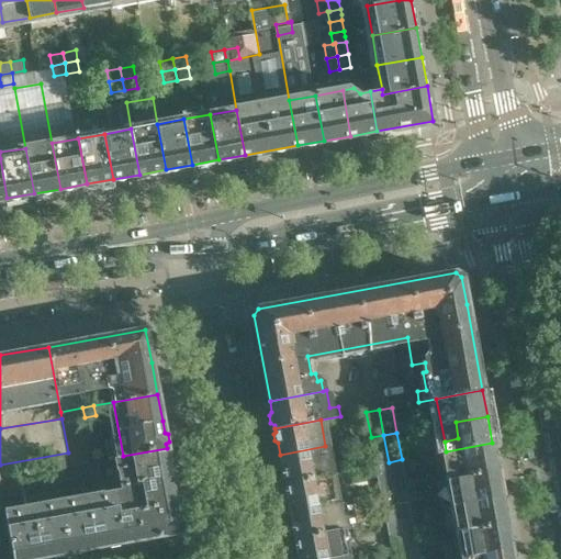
[(389,462),(383,435),(371,437),(376,465),(389,462)]
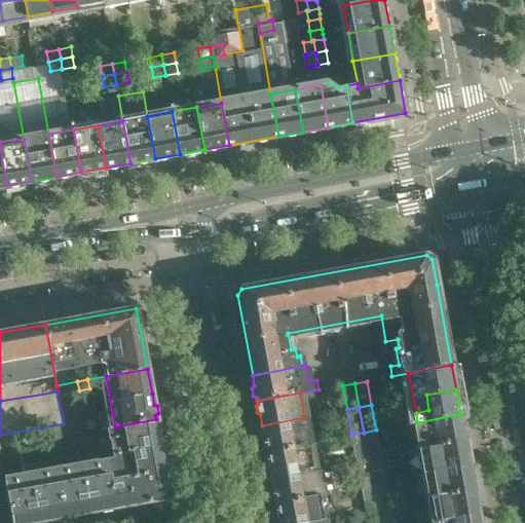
[(464,439),(460,414),(417,422),(422,447),(464,439)]
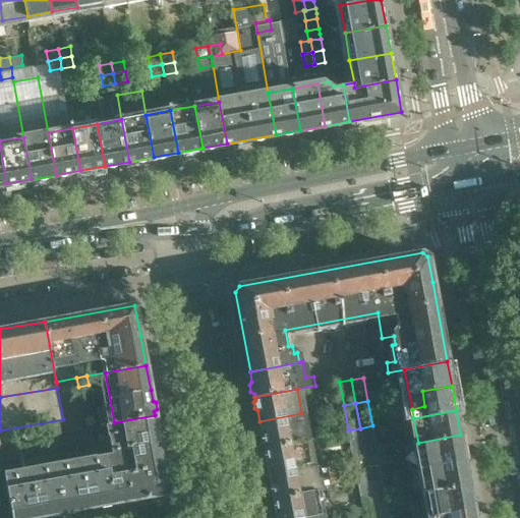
[(306,439),(301,413),(260,421),(264,447),(306,439)]
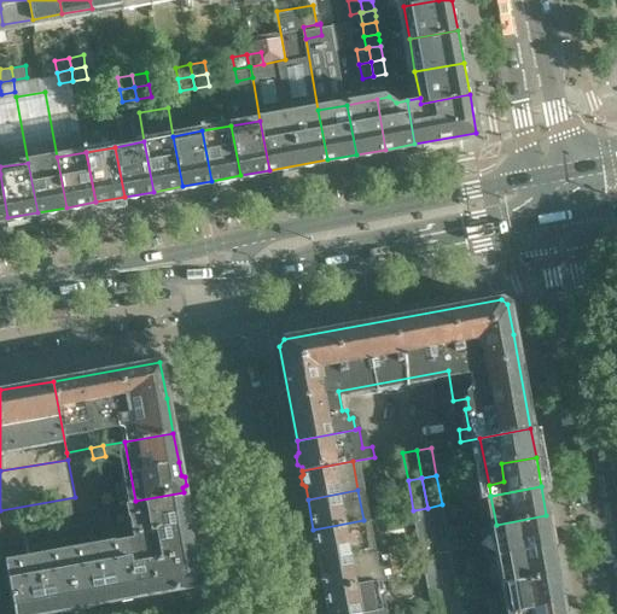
[(184,492),(135,501),(132,502),(137,531),(190,521),(184,492)]
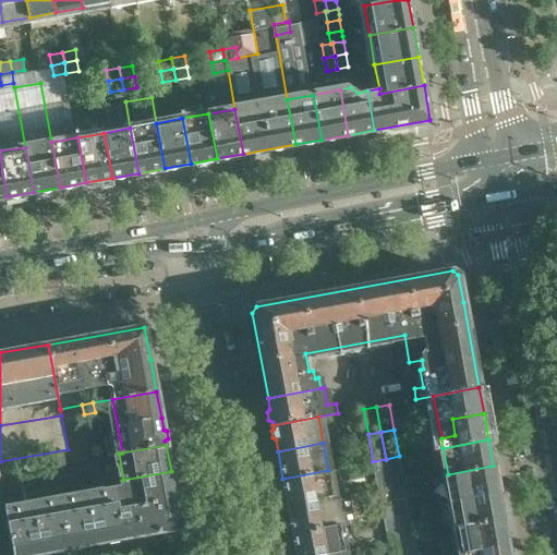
[(104,457),(101,447),(91,449),(92,459),(97,458),(104,457)]
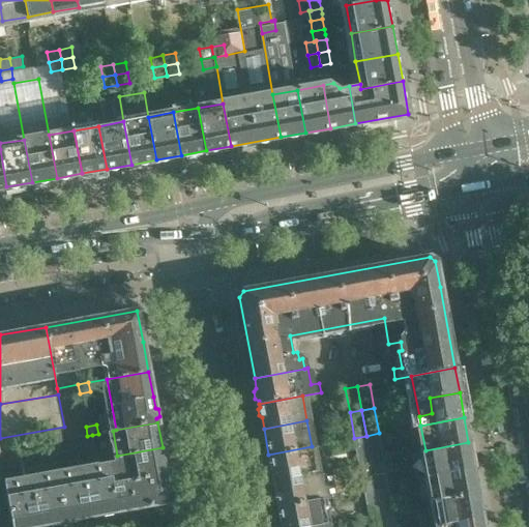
[(384,458),(379,433),(366,436),(372,460),(384,458)]
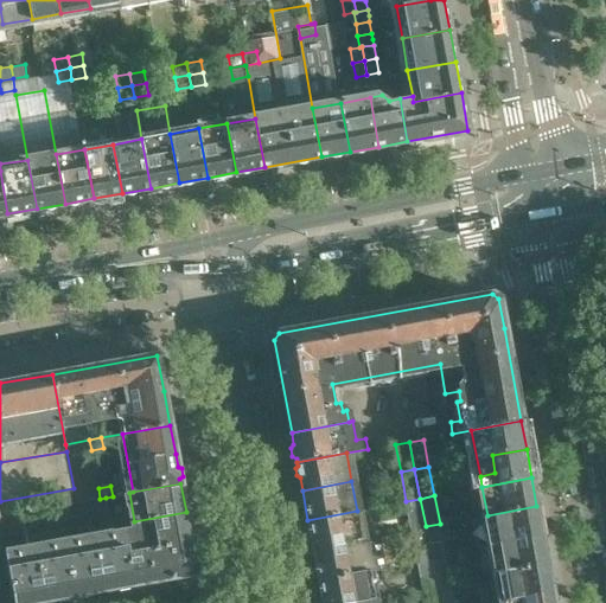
[(426,526),(420,499),(406,501),(412,531),(426,527),(426,526)]
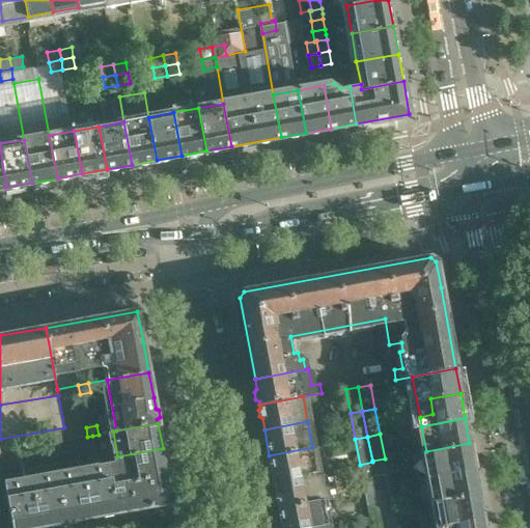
[(83,450),(82,444),(81,438),(67,440),(68,449),(79,447),(79,450),(83,450)]
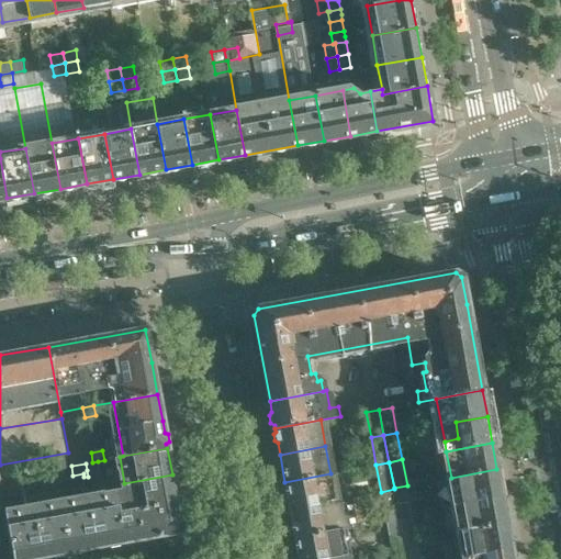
[(73,476),(71,466),(57,469),(58,478),(73,476)]
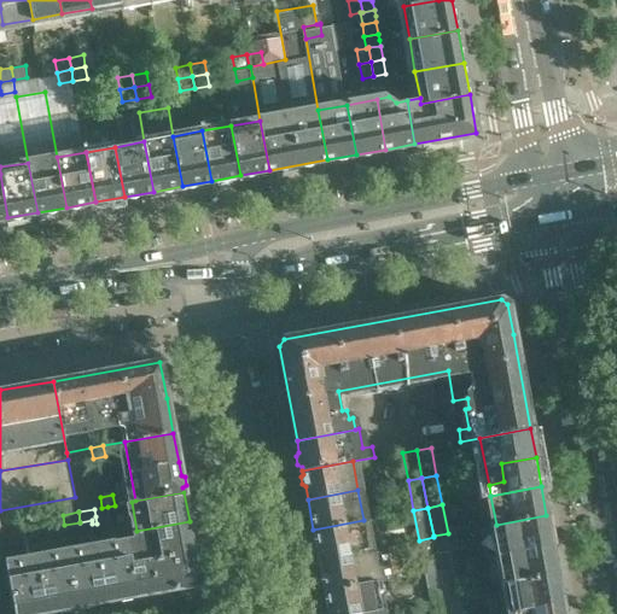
[(64,525),(63,515),(46,518),(48,528),(64,525)]
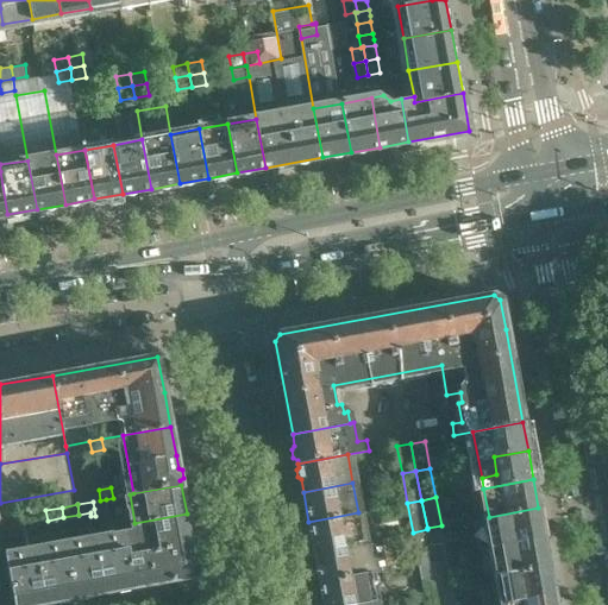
[(544,536),(538,508),(489,517),(494,546),(544,536)]
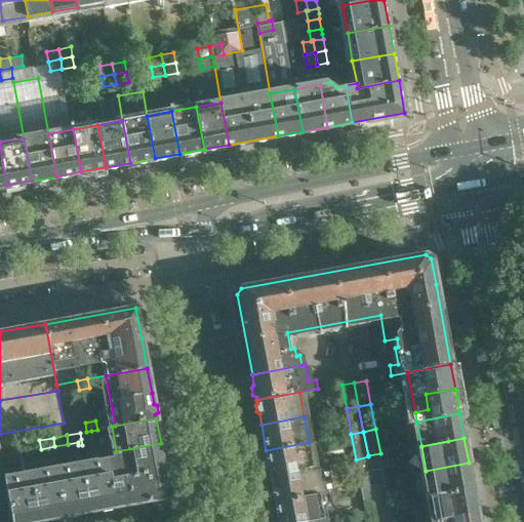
[(41,449),(39,440),(26,443),(27,451),(41,449)]
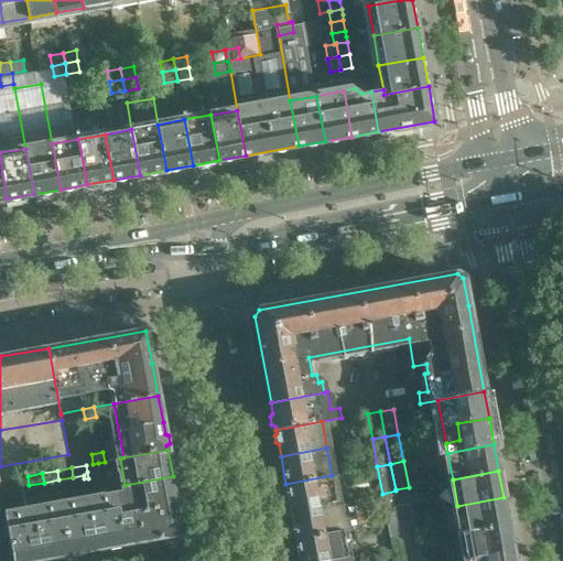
[(336,503),(332,475),(285,484),(291,511),(336,503)]
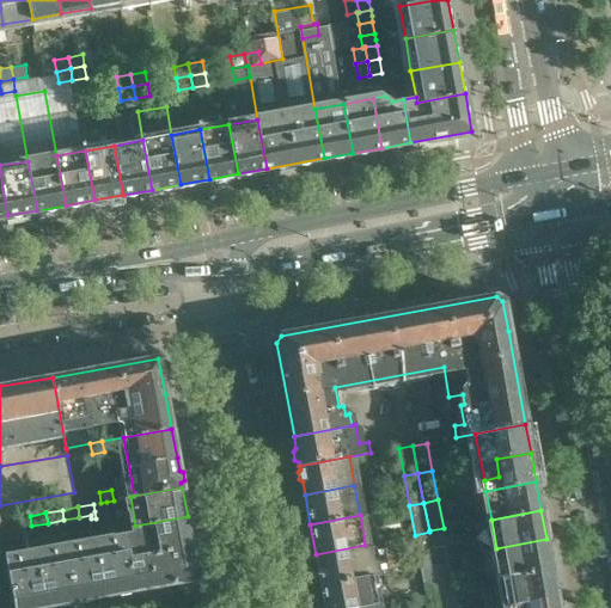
[(193,546),(188,516),(135,526),(138,535),(126,536),(129,557),(193,546)]
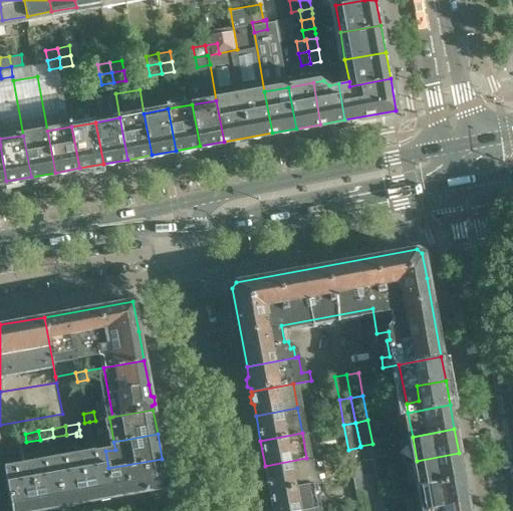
[(376,468),(372,444),(360,446),(360,447),(365,470),(376,468)]
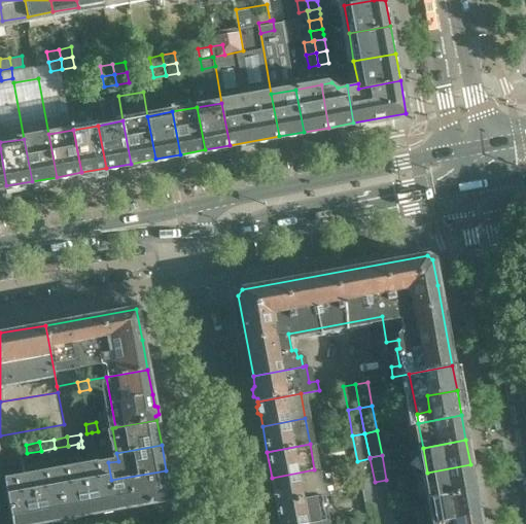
[(375,482),(370,458),(357,461),(362,486),(375,484),(375,482)]
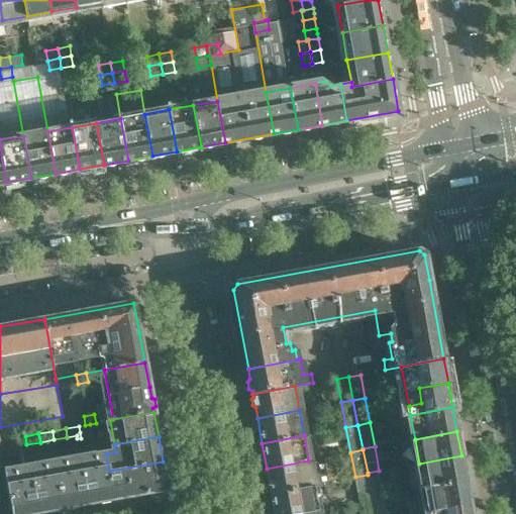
[(114,498),(109,471),(106,453),(81,458),(89,502),(100,500),(102,502),(111,501),(112,498),(114,498)]
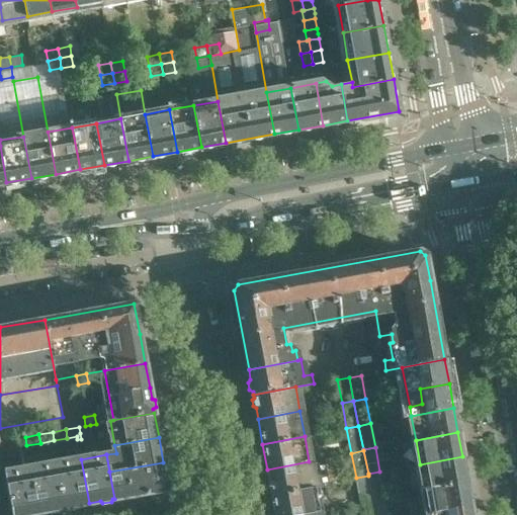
[(466,481),(462,456),(420,464),(424,489),(466,481)]
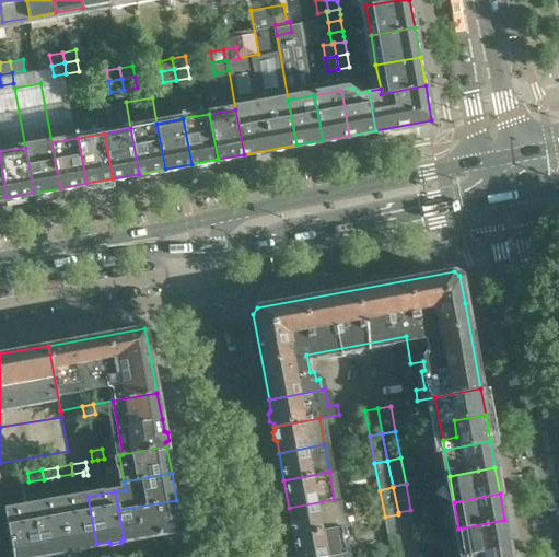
[(96,544),(88,497),(60,501),(69,549),(71,548),(73,552),(82,549),(83,546),(96,544)]
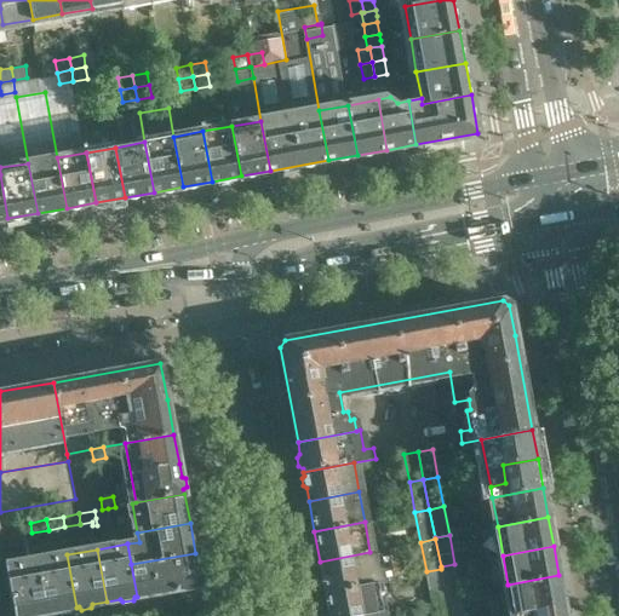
[(376,582),(370,552),(320,562),(325,591),(376,582)]
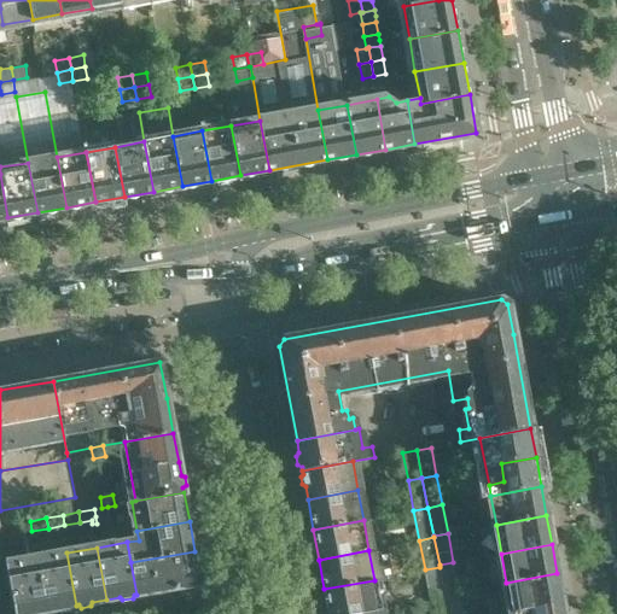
[(202,576),(201,566),(197,565),(195,551),(131,562),(137,595),(201,583),(199,578),(202,576)]
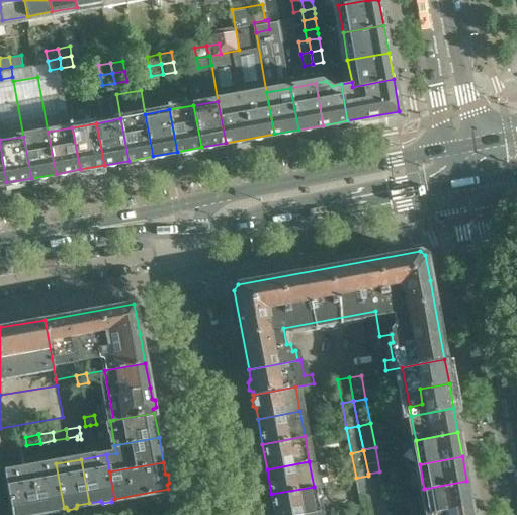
[(64,508),(56,463),(30,468),(38,512),(51,510),(53,512),(61,511),(62,508),(64,508)]
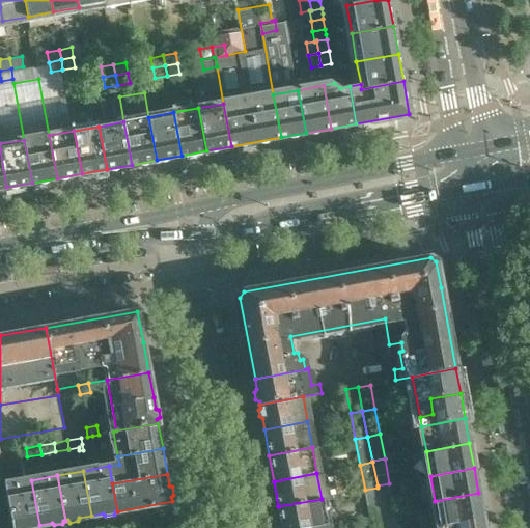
[(39,525),(31,480),(5,485),(12,527),(27,527),(28,527),(39,525)]
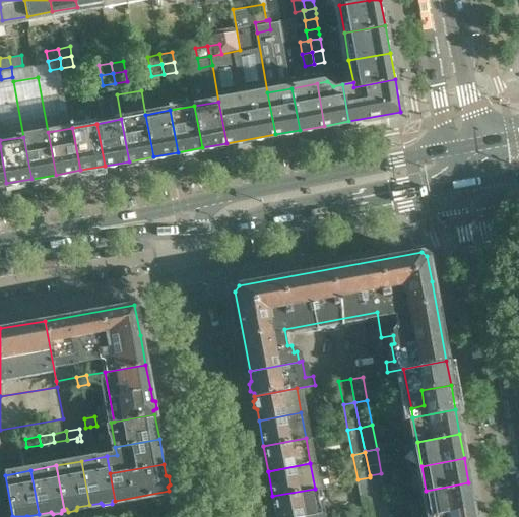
[(386,498),(381,473),(370,475),(370,477),(374,500),(386,498)]
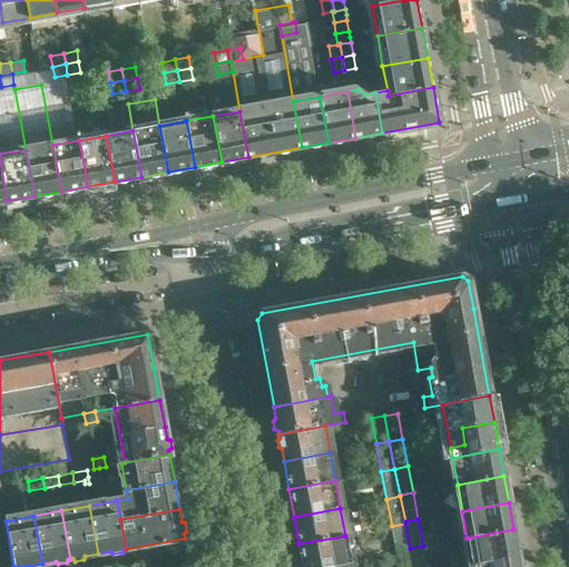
[(410,548),(405,524),(392,526),(398,554),(411,551),(410,548)]
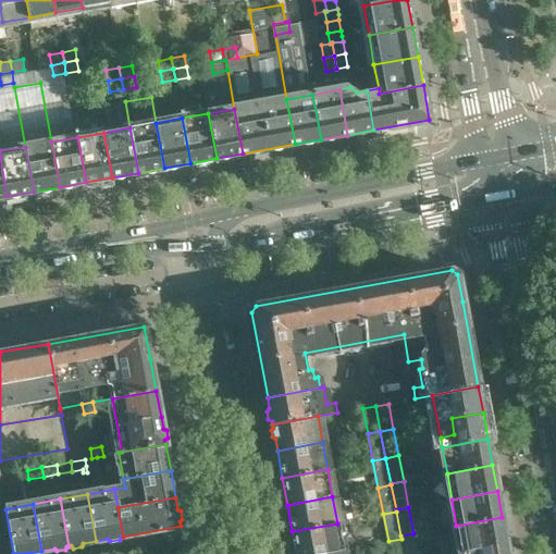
[(506,543),(502,517),(456,526),(461,552),(506,543)]
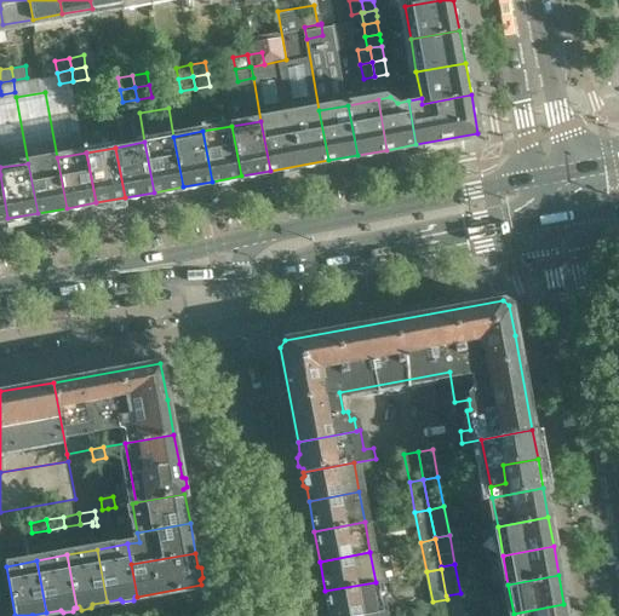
[(357,615),(382,611),(376,582),(325,591),(330,615),(357,615)]
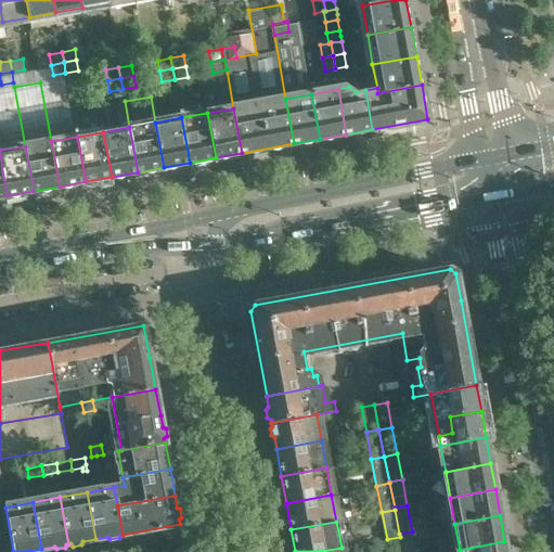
[(416,551),(412,531),(399,534),(400,537),(402,551),(416,551)]
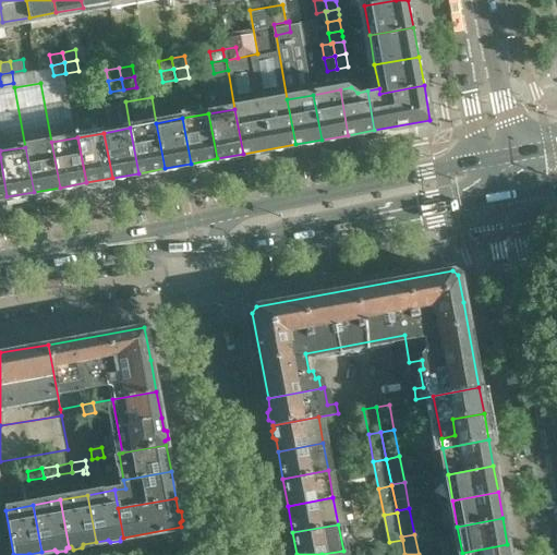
[(404,554),(402,540),(389,542),(391,554),(404,554)]
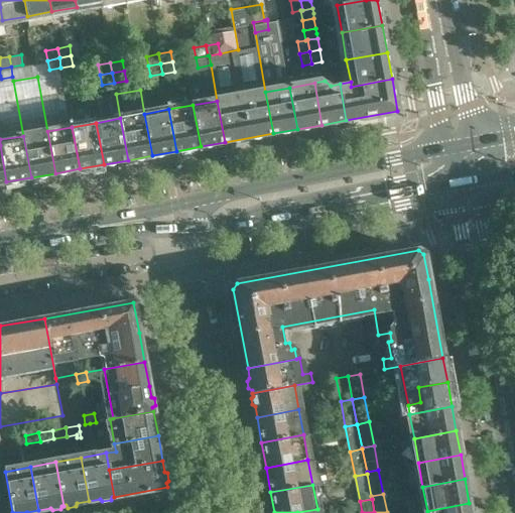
[(471,512),(469,503),(427,511),(427,512),(471,512)]
